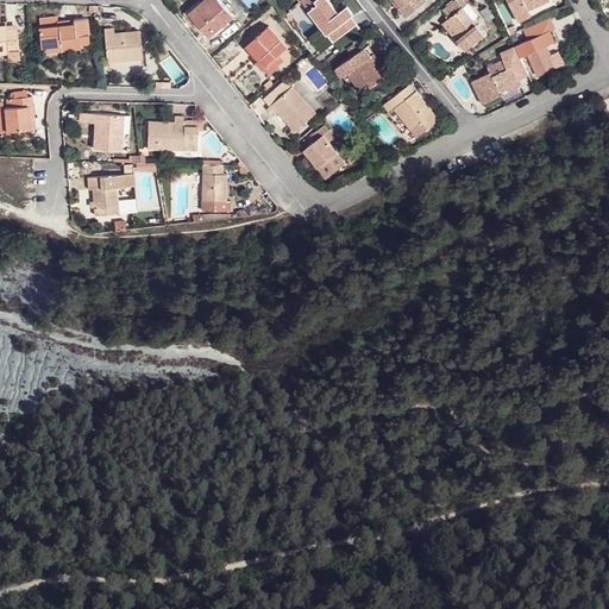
[(201,0),(190,0),(184,6),(190,12),(189,14),(208,37),(233,17),(218,0),(205,0),(205,1),(203,0),(202,1),(201,0)]
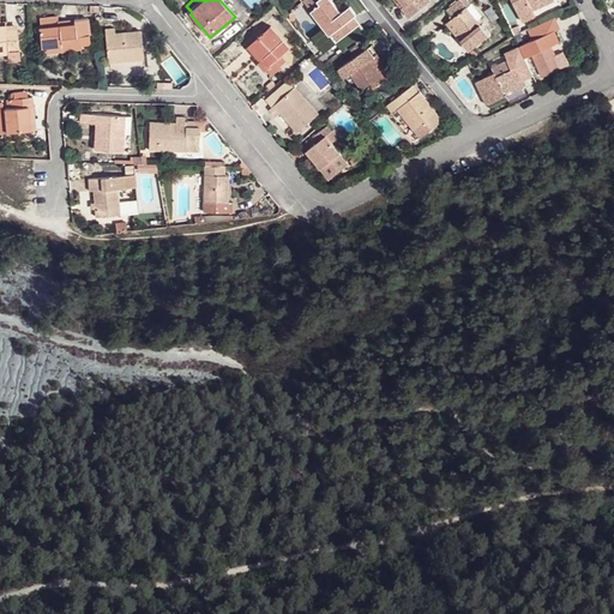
[(317,0),(320,5),(312,11),(320,20),(330,35),(338,29),(353,18),(356,14),(350,6),(342,13),(331,0),(317,0)]
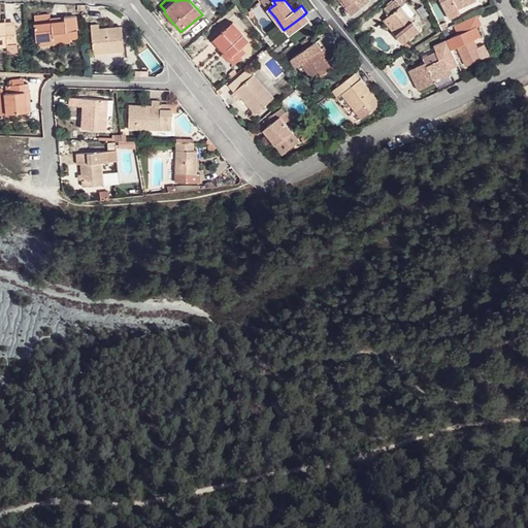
[(344,0),(348,4),(344,6),(352,15),(369,1),(367,0),(344,0)]
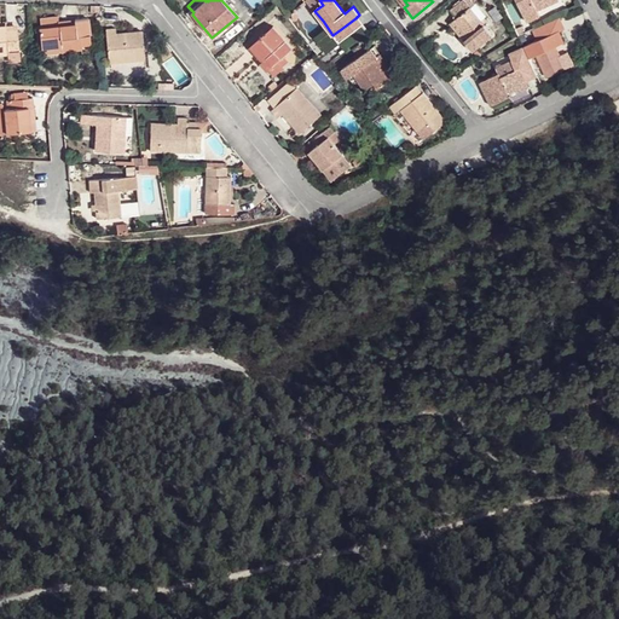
[(456,18),(455,19),(469,38),(464,42),(472,51),(492,35),(470,7),(474,4),(470,0),(463,0),(450,11),(456,18)]
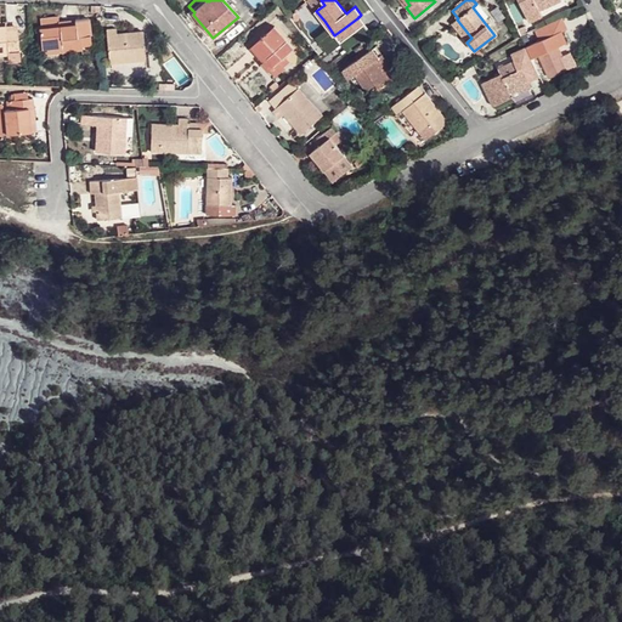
[(542,16),(539,11),(537,6),(549,1),(550,5),(559,0),(519,0),(530,22),(542,16)]
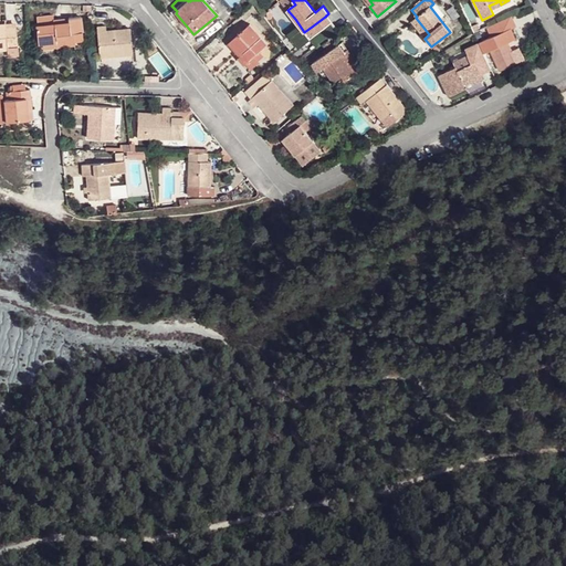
[(489,6),(491,10),(501,4),(500,1),(489,6)]
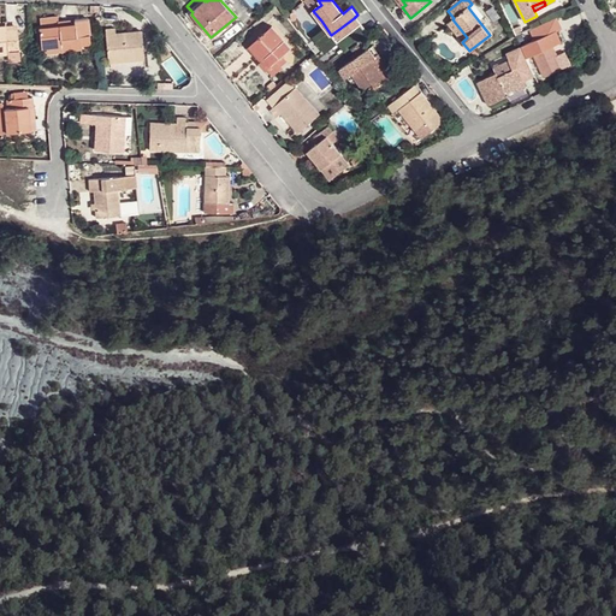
[(321,21),(313,11),(308,15),(315,25),(321,21)]
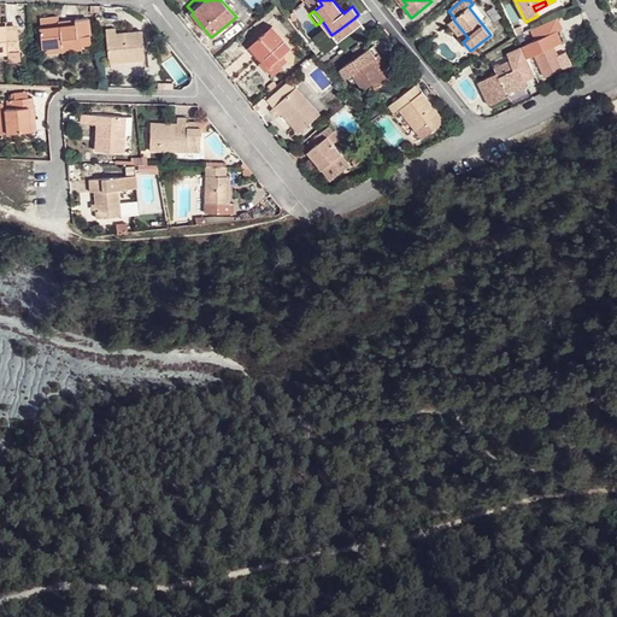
[(59,27),(59,22),(58,18),(41,19),(42,28),(41,29),(42,48),(62,46),(63,52),(82,50),(82,46),(92,45),(89,18),(75,21),(75,25),(59,27)]
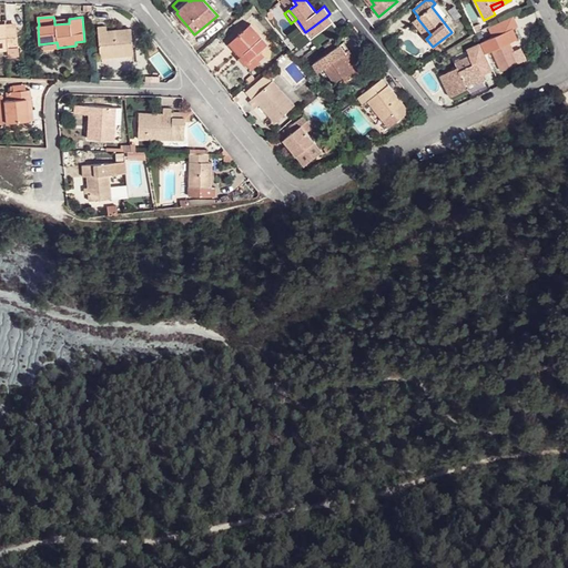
[(331,22),(326,17),(313,27),(317,33),(331,22)]
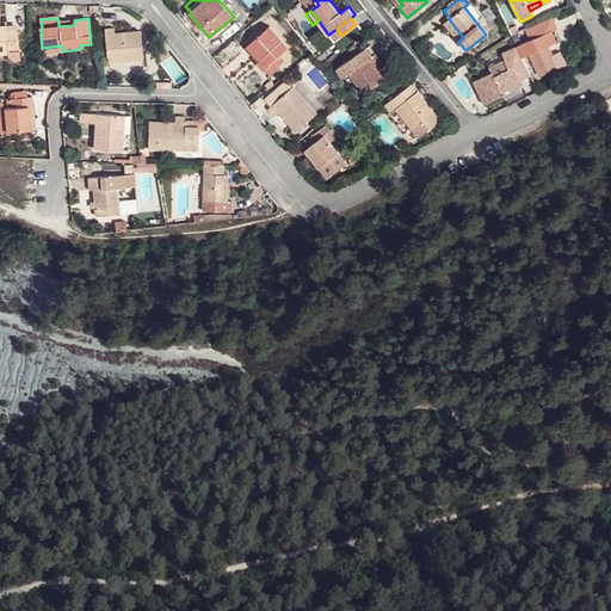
[(463,37),(449,19),(444,23),(458,42),(463,37)]
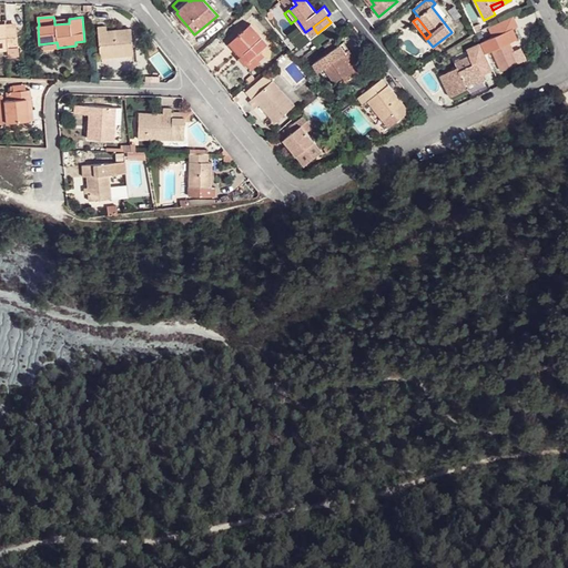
[(251,24),(231,42),(243,56),(240,58),(245,64),(254,58),(257,61),(264,54),(261,51),(267,44),(251,24)]
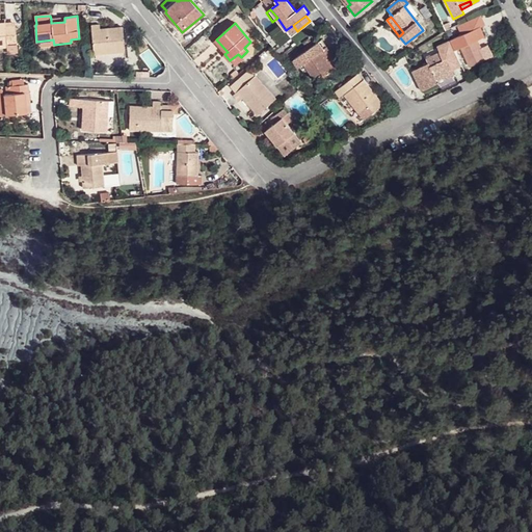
[(100,24),(91,25),(94,53),(125,51),(123,28),(114,28),(114,30),(101,31),(100,24)]
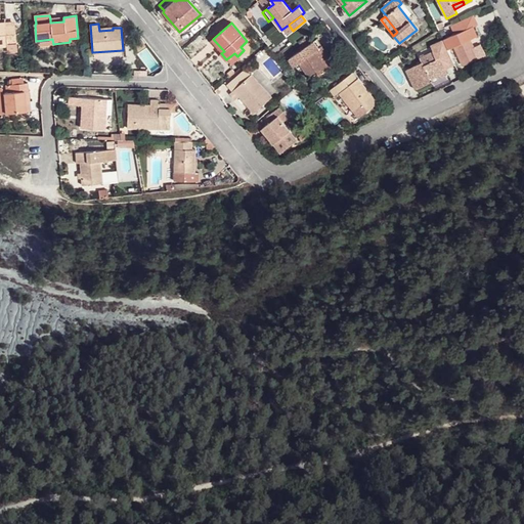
[(0,47),(7,46),(7,44),(16,43),(15,25),(0,25),(0,47)]
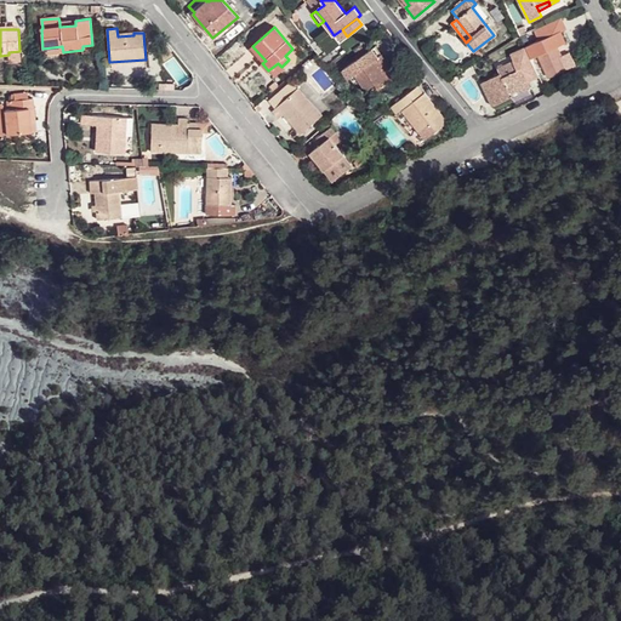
[(342,29),(334,35),(340,43),(347,36),(342,29)]
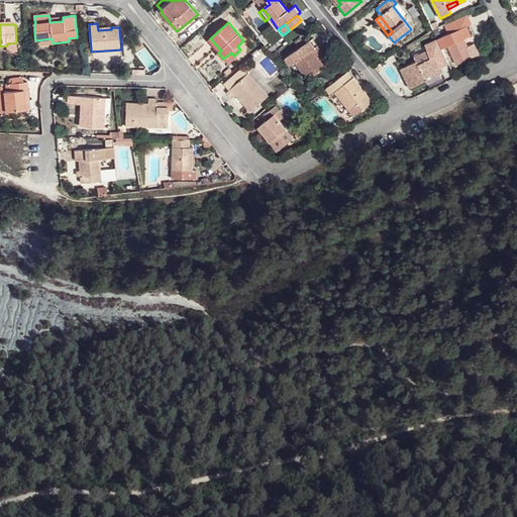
[(446,59),(448,64),(450,69),(469,60),(463,48),(468,47),(464,39),(463,39),(462,39),(457,26),(443,33),(449,46),(448,46),(452,56),(446,59)]
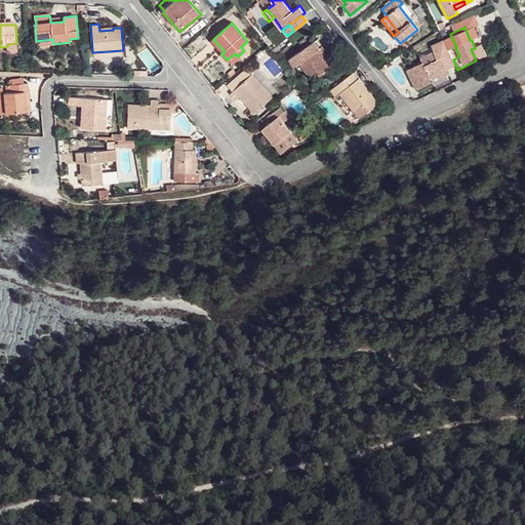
[(225,51),(213,39),(210,41),(221,53),(225,51)]
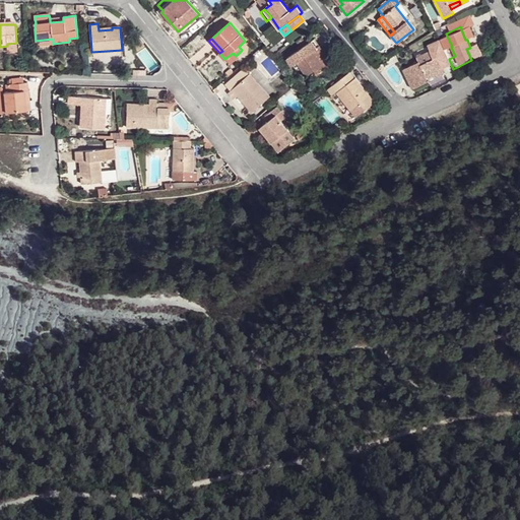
[(314,39),(311,41),(316,48),(314,50),(327,68),(332,64),(314,39)]
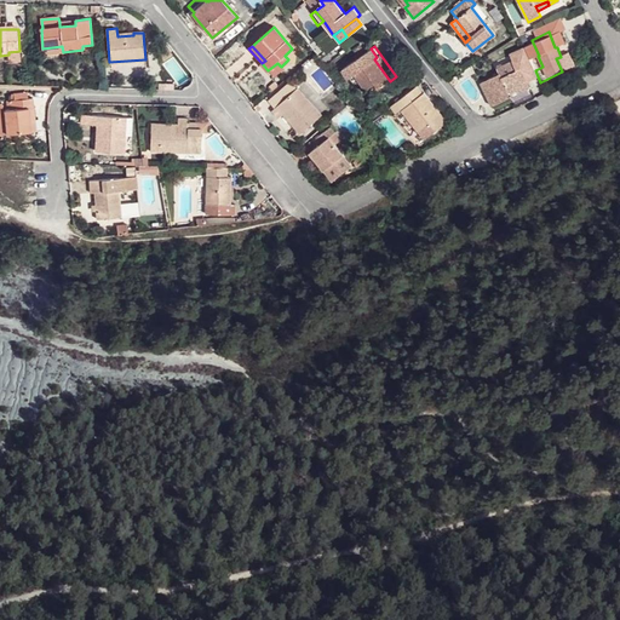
[(377,57),(371,49),(343,69),(349,79),(356,74),(367,90),(375,84),(379,89),(390,81),(374,59),(377,57)]
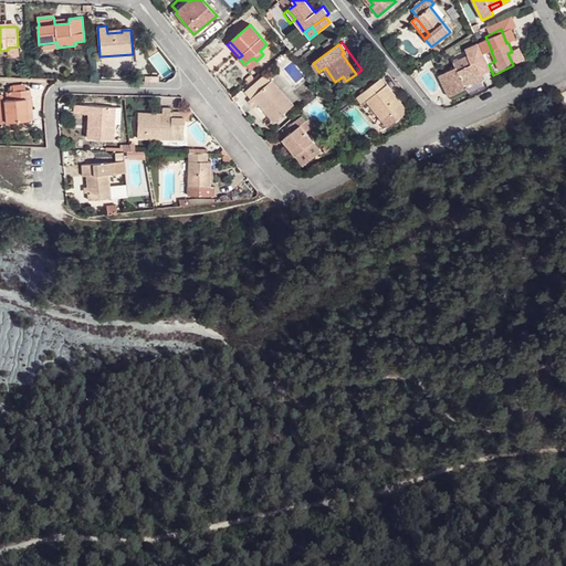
[(489,64),(482,51),(469,58),(468,55),(453,62),(457,67),(439,76),(448,97),(467,88),(464,84),(482,75),(481,74),(491,70),(489,64)]
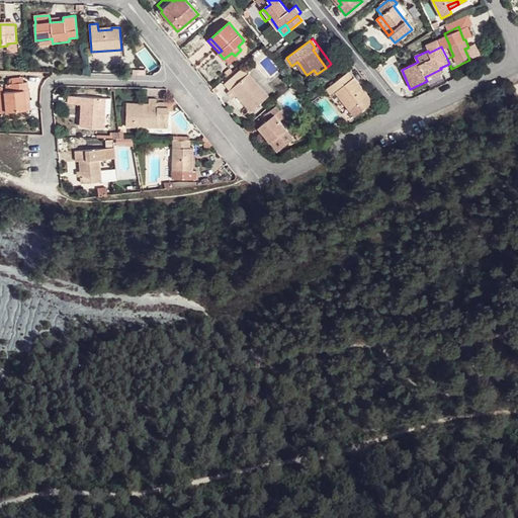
[(473,58),(468,48),(464,49),(469,60),(473,58)]
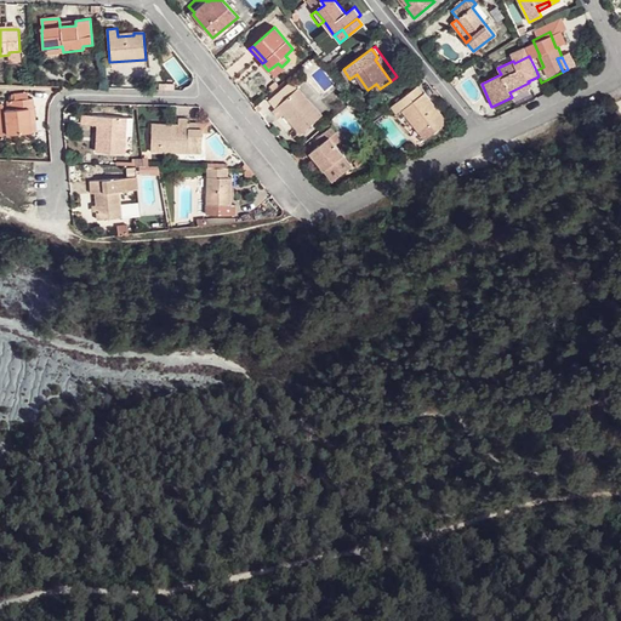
[(531,87),(529,83),(510,92),(512,97),(531,87)]
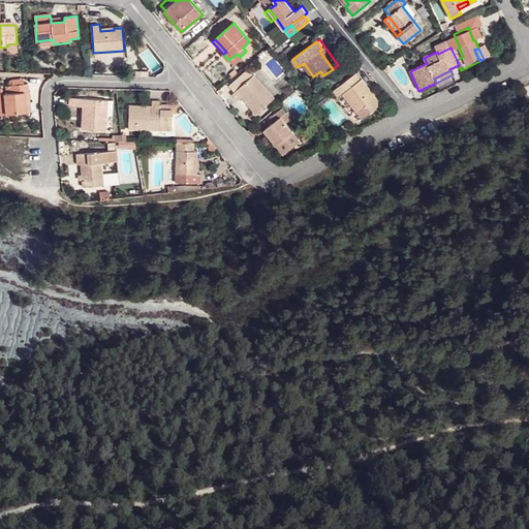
[(254,75),(232,94),(238,101),(242,96),(252,107),(250,109),(256,115),(275,98),(254,75)]
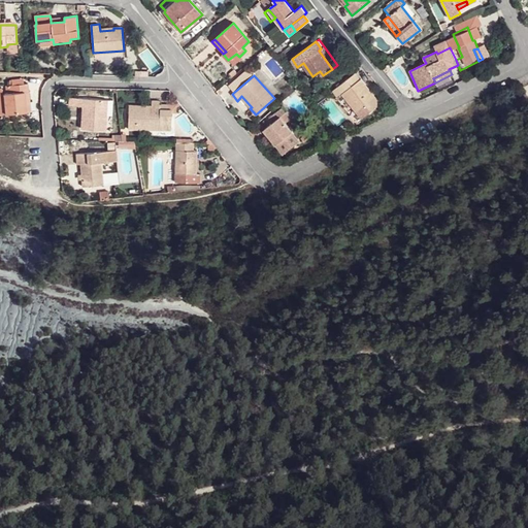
[(366,86),(361,79),(358,81),(353,75),(337,89),(342,95),(343,94),(358,112),(370,101),(374,98),(365,87),(366,86)]
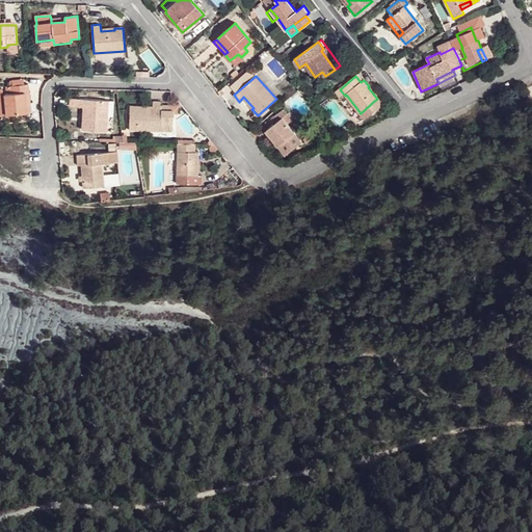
[(25,104),(31,103),(29,84),(7,87),(7,95),(5,95),(7,115),(27,113),(25,104)]
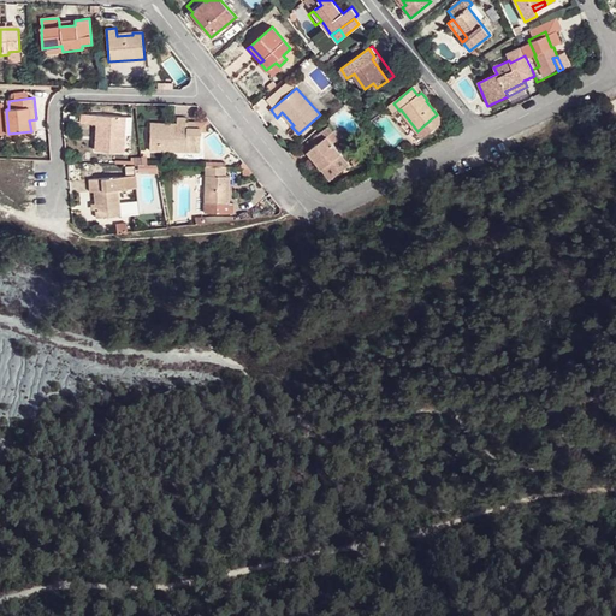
[(400,111),(394,104),(388,108),(394,116),(400,111)]
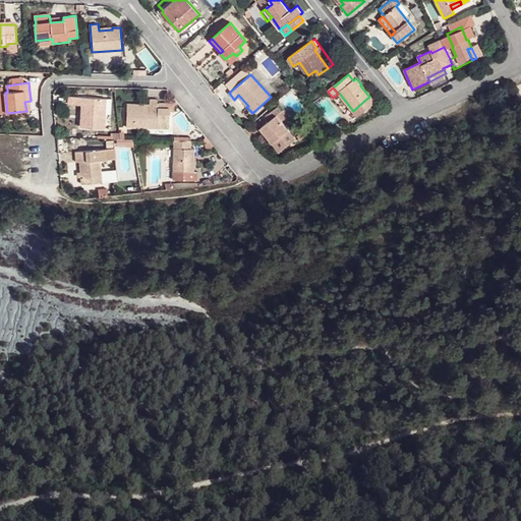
[(106,99),(77,97),(76,105),(83,106),(82,119),(80,119),(80,127),(104,128),(106,99)]
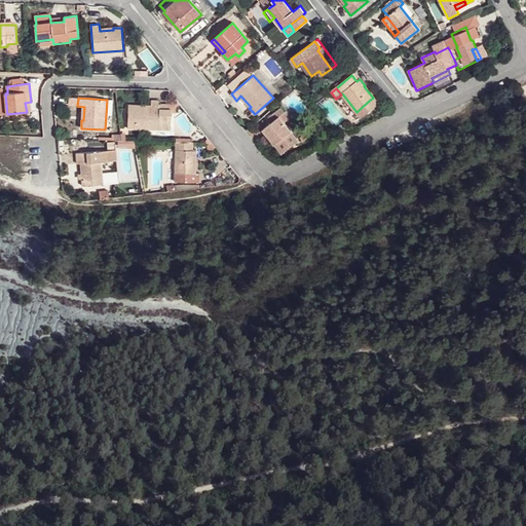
[(150,105),(128,105),(127,128),(172,129),(172,110),(167,109),(167,105),(159,105),(159,101),(151,101),(150,105)]
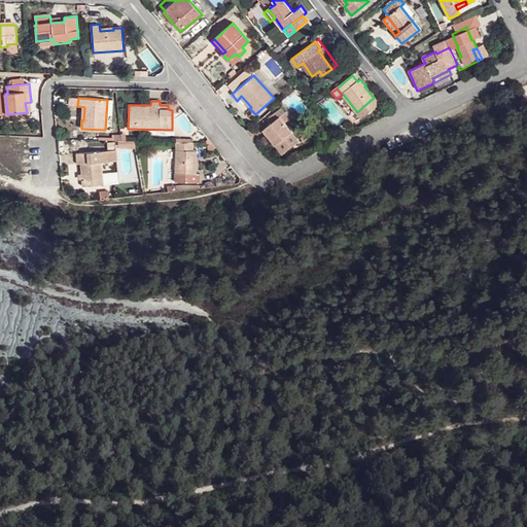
[(375,106),(370,101),(357,112),(361,116),(375,106)]
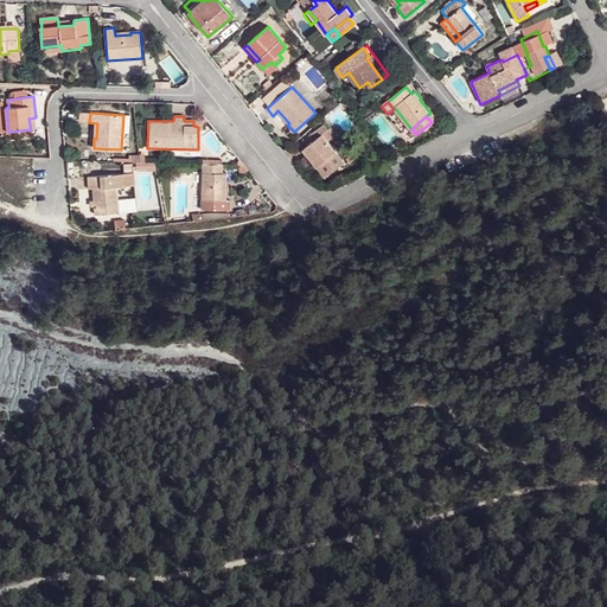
[(331,129),(307,147),(313,154),(310,157),(325,177),(344,163),(328,144),(337,138),(331,129)]
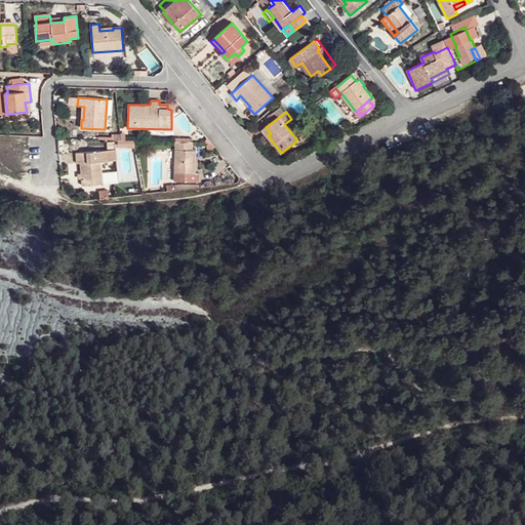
[(193,143),(175,143),(174,178),(199,179),(199,173),(196,172),(196,150),(194,151),(193,143)]
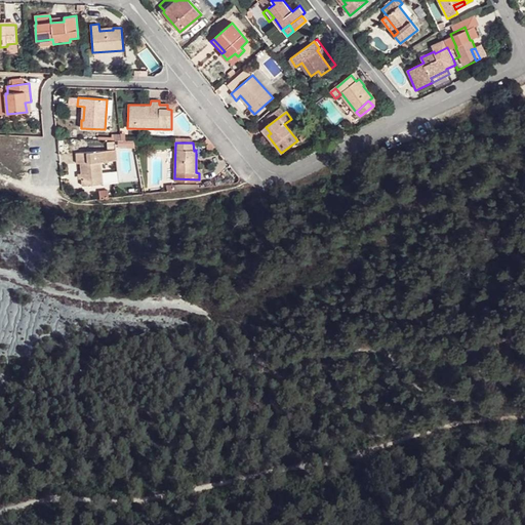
[(91,152),(74,153),(75,164),(78,164),(80,186),(102,184),(101,163),(116,162),(116,151),(91,152)]
